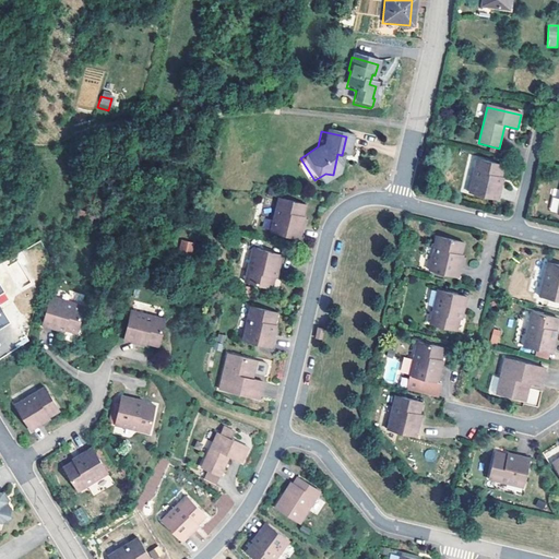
[(164,133),(161,133),(158,141),(167,143),(169,135),(164,133)]
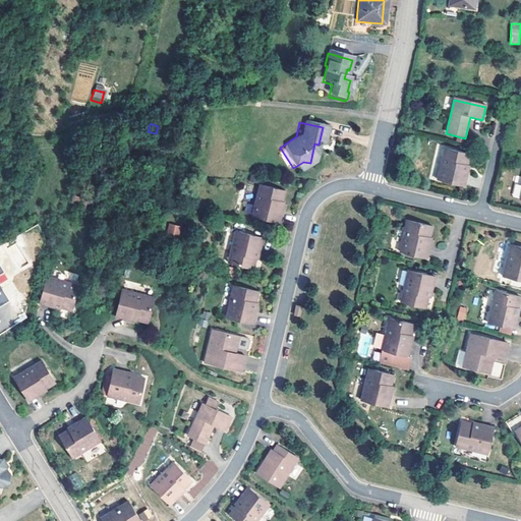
[(467,167),(470,156),(445,150),(438,181),(465,187),(467,175),(465,175),(466,170),(467,167)]
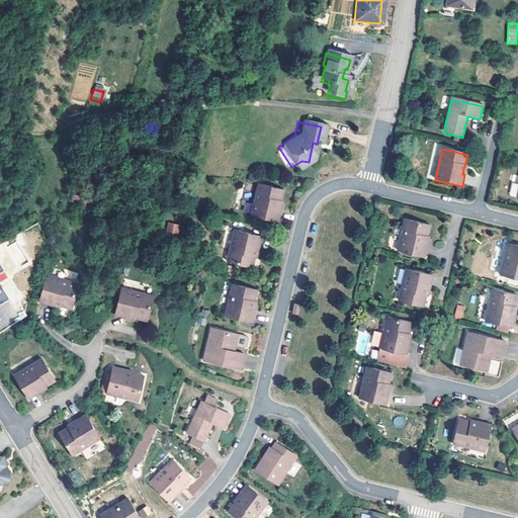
[(309,162),(301,161),(291,167),(294,171),(309,162)]
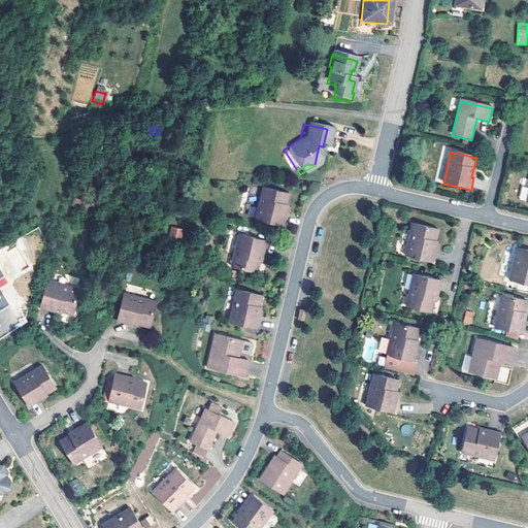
[(249,217),(277,225),(281,213),(277,212),(279,207),(281,203),(284,192),(258,185),(249,217)]
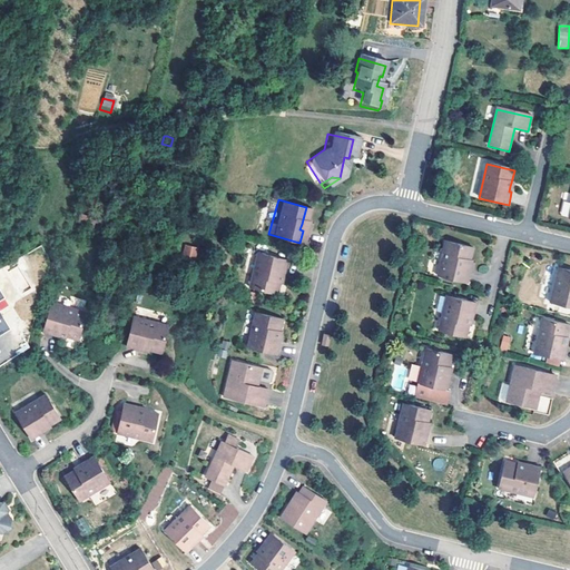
[(472,259),(475,247),(448,241),(441,276),(471,283),(473,269),(471,269),(471,266),(472,259)]
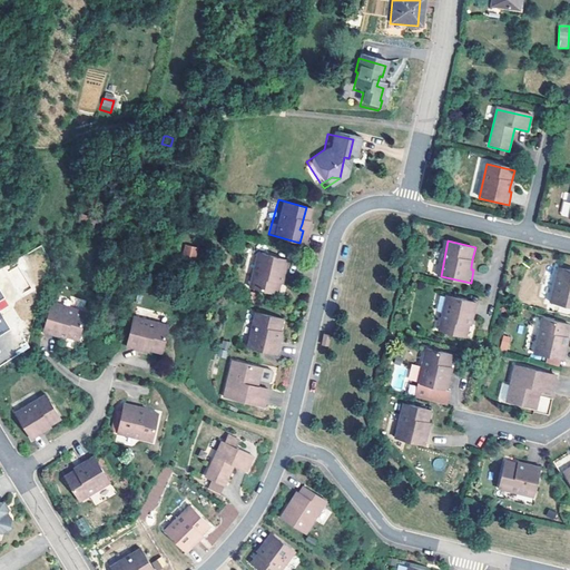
[(185,244),(183,255),(196,258),(198,247),(185,244)]
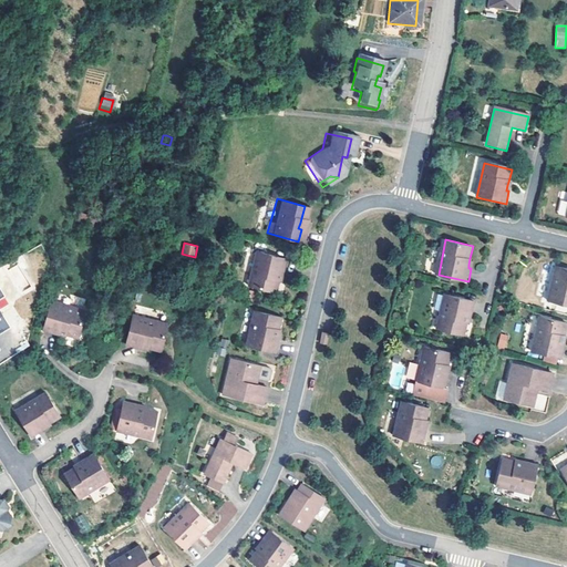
[(279,256),(250,249),(240,284),(268,290),(270,278),(271,275),(272,268),(276,269),(279,256)]
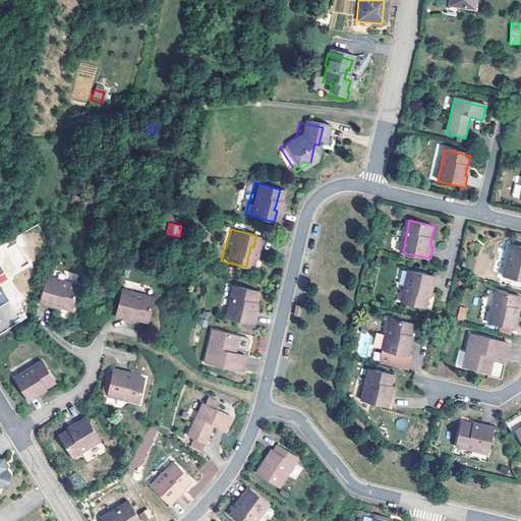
[(0,247),(0,253),(2,258),(10,255),(14,268),(25,264),(16,243),(7,247),(6,245),(0,247)]
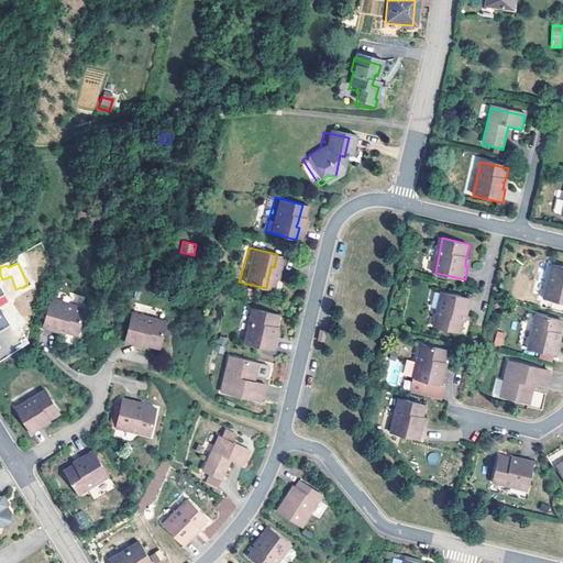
[(562,265),(552,263),(543,298),(562,301),(562,265)]
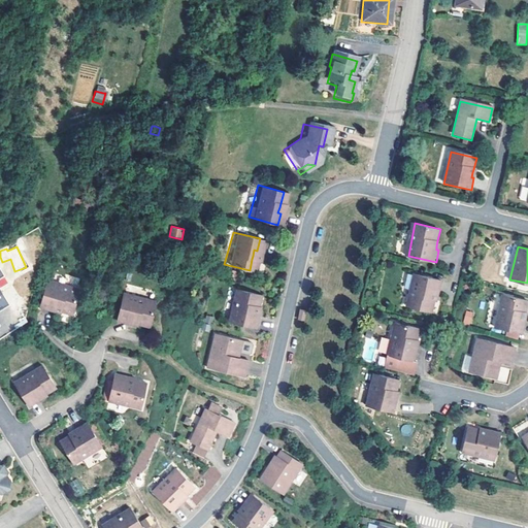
[(443,281),(416,274),(408,306),(434,311),(436,299),(437,295),(438,292),(441,292),(443,281)]
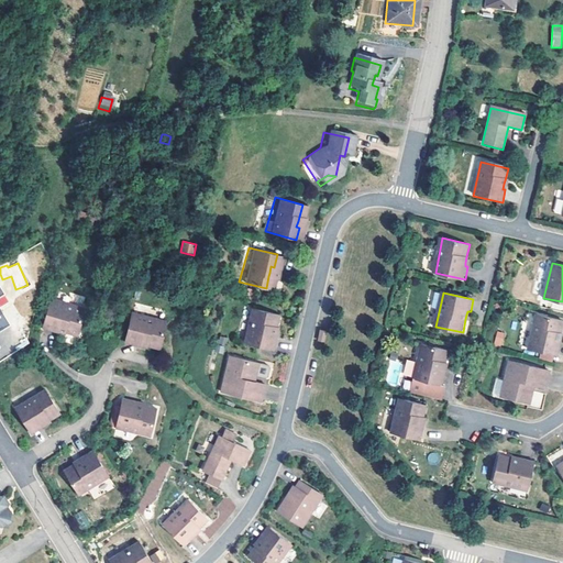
[(75,337),(81,307),(47,300),(41,329),(75,337)]
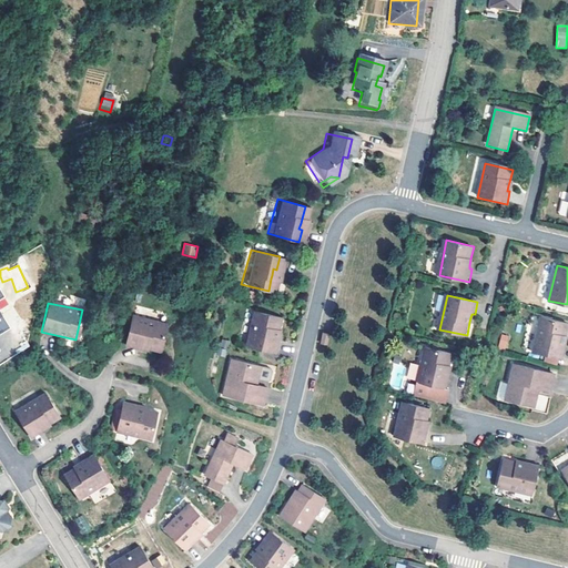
[(235,345),(250,347),(266,351),(270,337),(267,336),(269,331),(270,327),(273,315),(245,310),(235,345)]
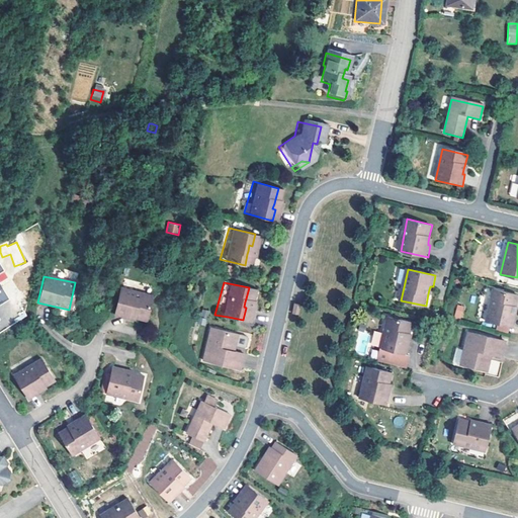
[(119,283),(112,316),(124,318),(125,316),(144,320),(151,290),(119,283)]
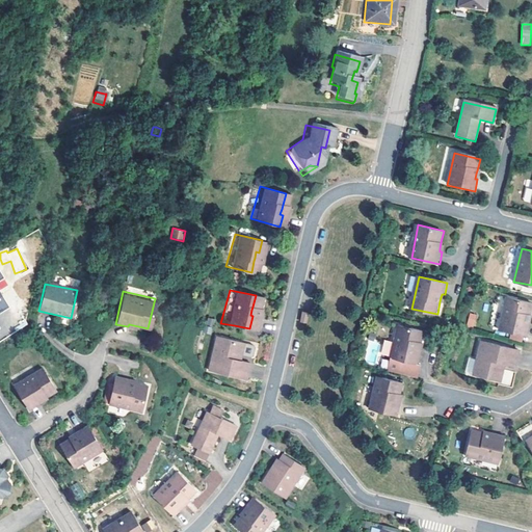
[(530,313),(531,302),(531,301),(506,296),(499,327),(512,330),(525,334),(527,334),(530,321),(528,321),(529,315),(530,313)]
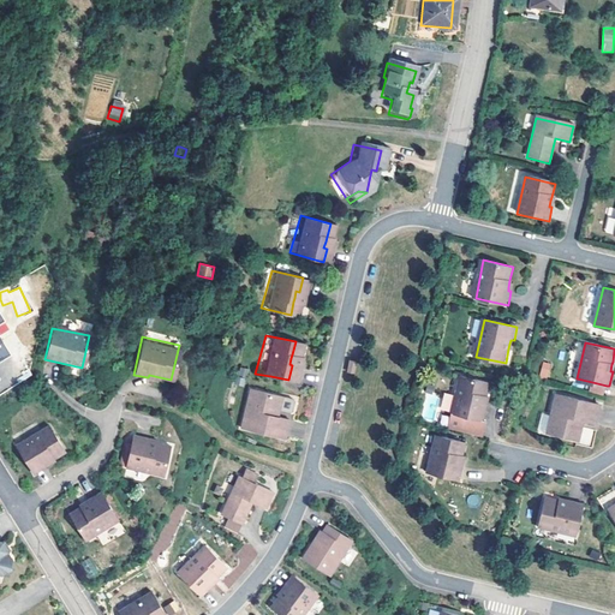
[(539,376),(549,378),(551,363),(543,362),(539,376)]
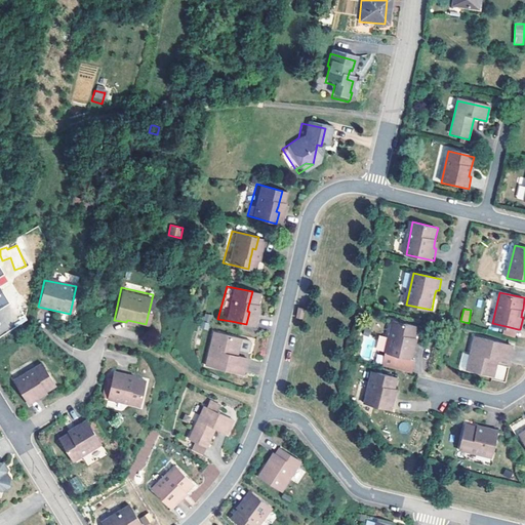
[(395,321),(389,353),(386,365),(415,373),(418,360),(415,360),(418,346),(415,345),(416,342),(420,327),(395,321)]
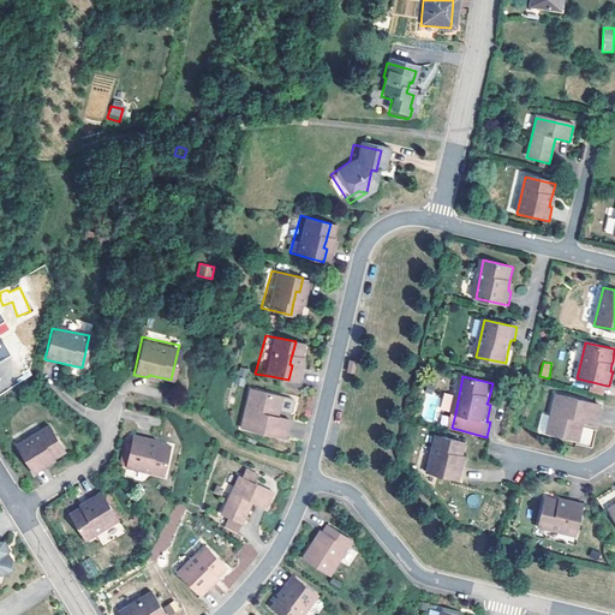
[(607,386),(592,382),(589,394),(604,398),(607,386)]
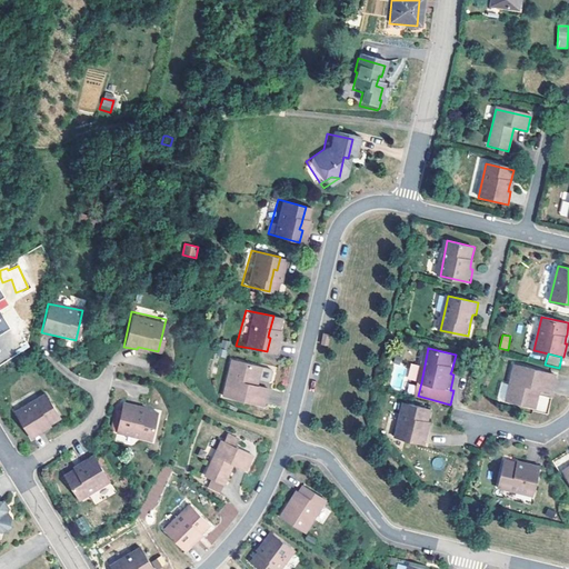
[(231,359),(228,376),(233,377),(237,360),(231,359)]
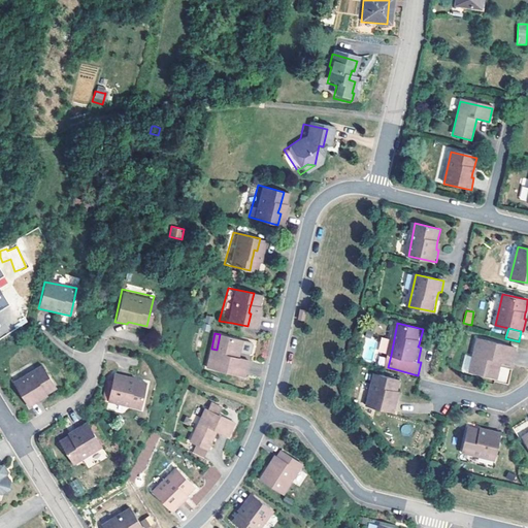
[(207,366),(244,375),(249,359),(239,356),(239,354),(240,351),(249,353),(251,352),(253,343),(252,341),(220,334),(217,350),(211,349),(207,366)]
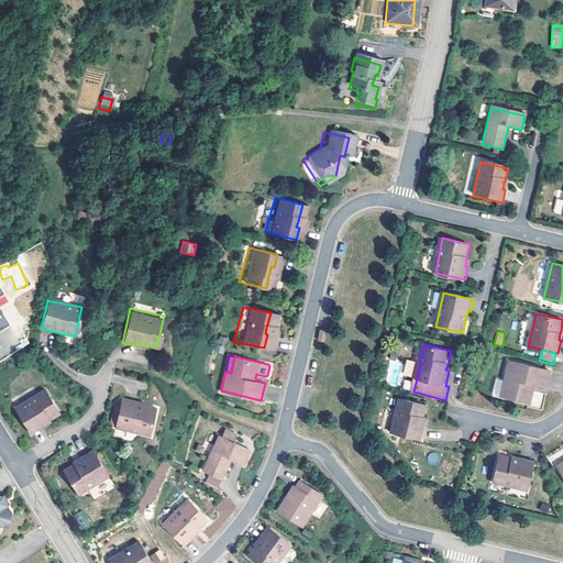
[(545,388),(549,370),(508,362),(505,381),(509,382),(506,398),(530,404),(534,388),(534,385),(545,388)]
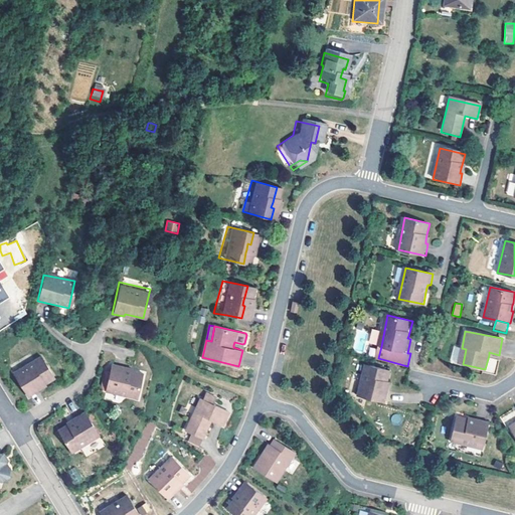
[(43,355),(16,374),(30,397),(41,391),(39,387),(56,376),(43,355)]
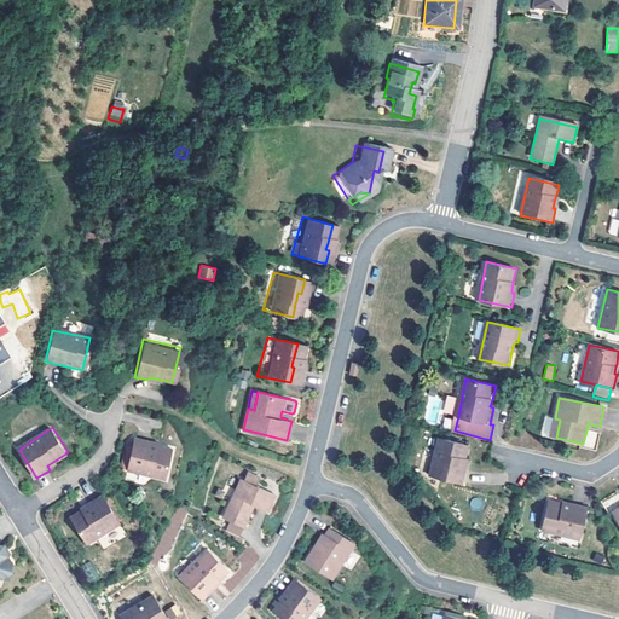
[(429,475),(461,481),(464,463),(461,463),(462,456),(463,453),(466,440),(437,434),(429,475)]
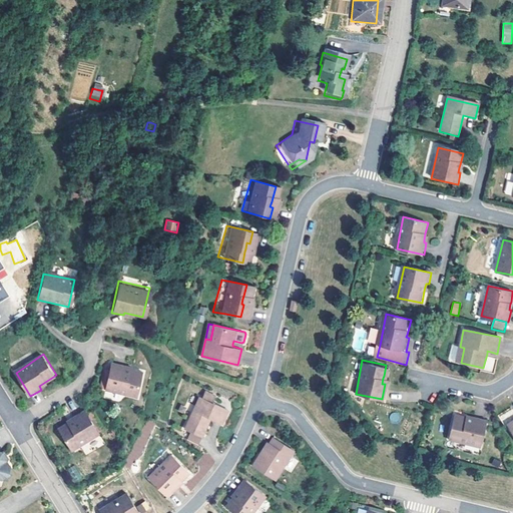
[(144,369),(111,363),(104,388),(138,395),(144,369)]
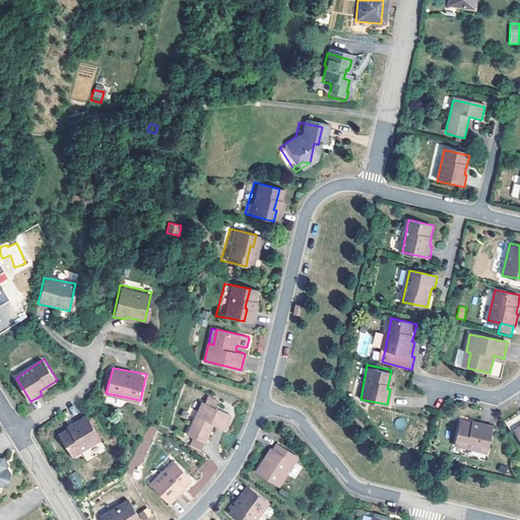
[(215,423),(224,428),(231,415),(216,407),(219,402),(204,394),(187,434),(206,444),(214,426),(215,423)]
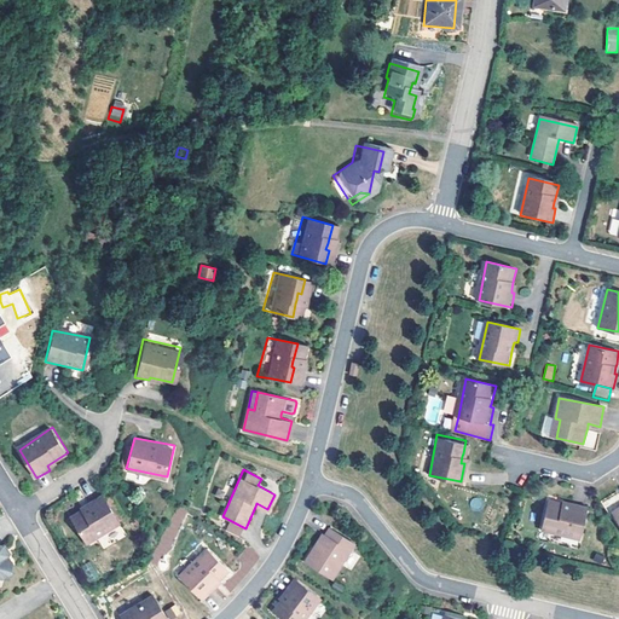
[(86,541),(92,537),(117,521),(104,499),(100,493),(87,502),(88,504),(70,516),(86,541)]
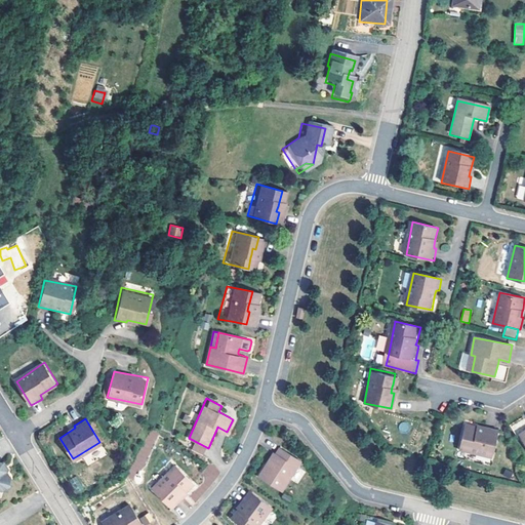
[(469,423),(462,449),(495,455),(500,428),(488,426),(488,429),(482,427),(480,427),(469,423)]
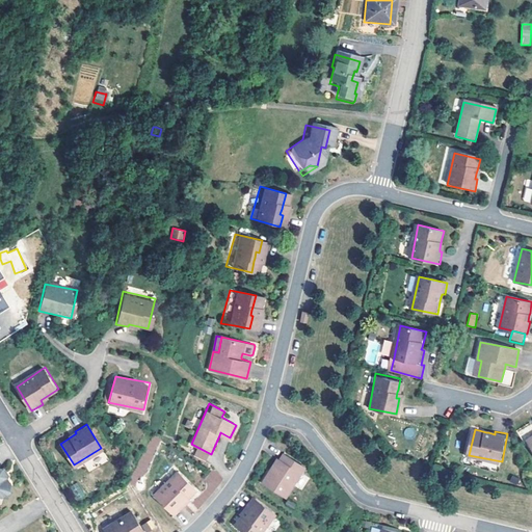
[(273,467),(272,470),(270,469),(262,482),(284,497),(304,467),(283,453),(273,467)]
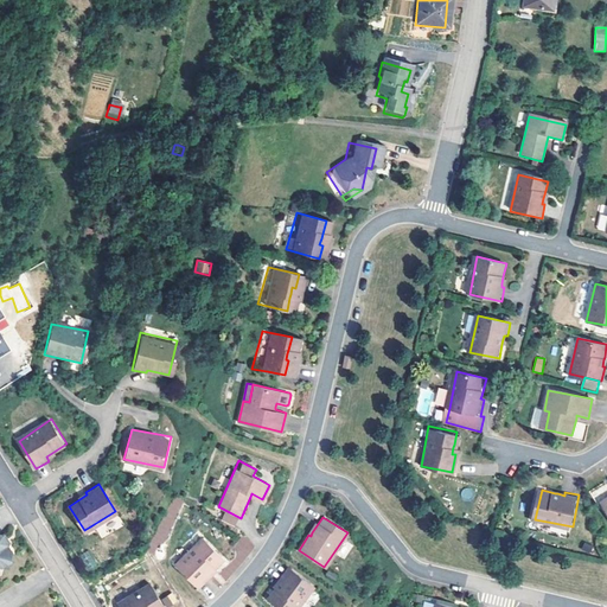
[(198,585),(212,573),(210,569),(213,566),(225,556),(204,534),(176,560),(198,585)]
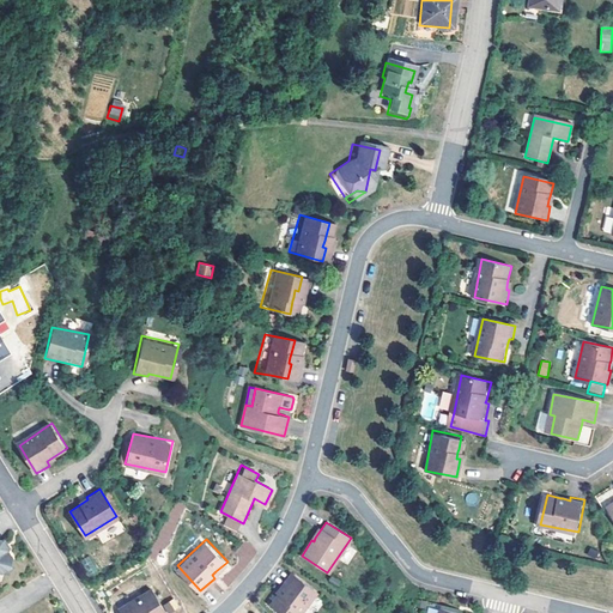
[(7,550),(2,541),(0,540),(0,571),(2,572),(8,568),(11,565),(12,559),(11,556),(7,550)]
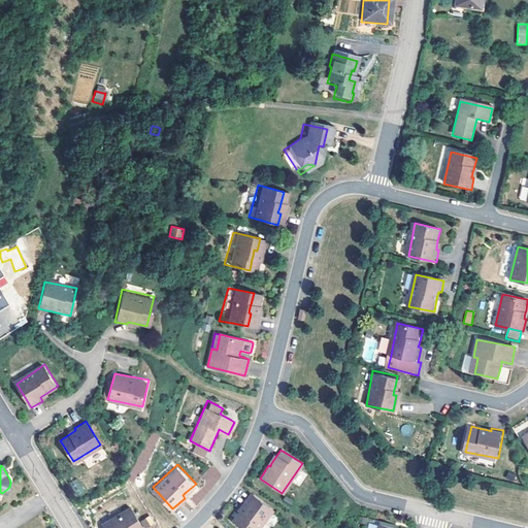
[(76,480),(71,483),(77,493),(81,491),(76,480)]
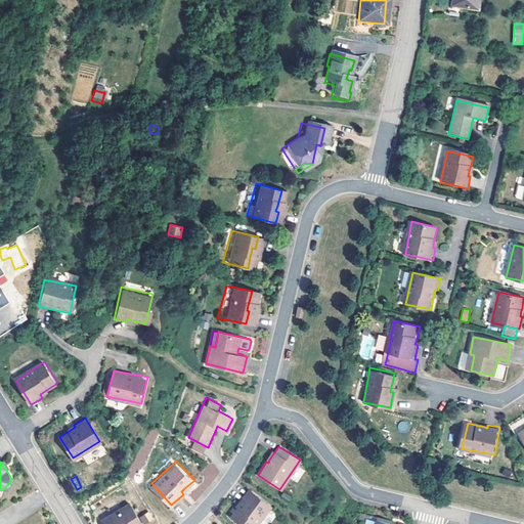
[(256,523),(270,508),(248,490),(242,497),(244,499),(241,503),(230,516),(241,523),(256,523)]
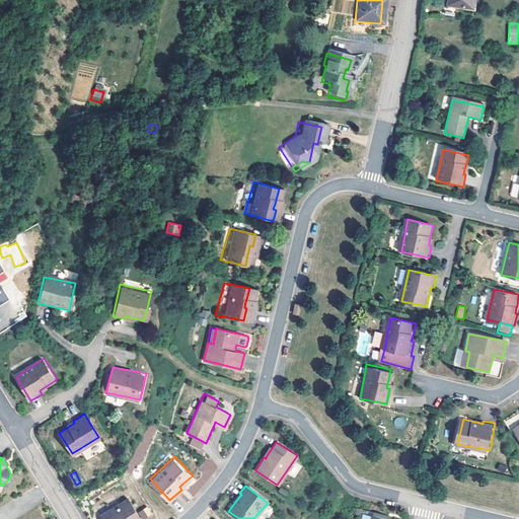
[(128,497),(101,513),(104,518),(140,518),(142,518),(128,497)]
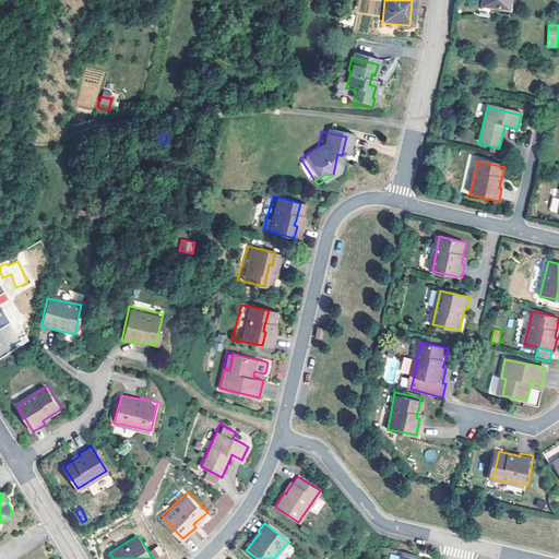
[(157,544),(150,549),(154,557),(163,551),(157,544)]
